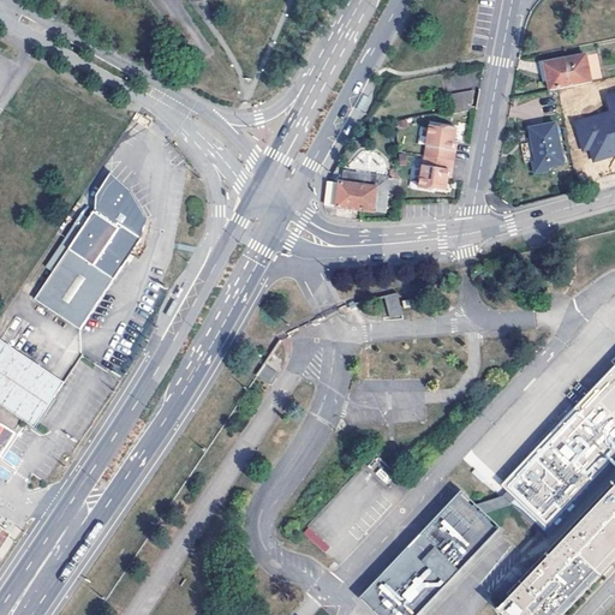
[(548,89),(554,88),(589,81),(581,54),(542,61),(548,89)]
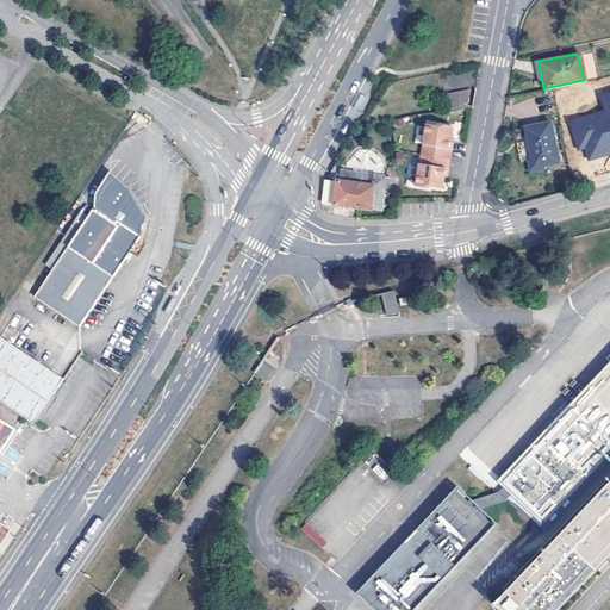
[(609,89),(601,93),(605,109),(568,119),(578,150),(584,149),(587,161),(609,154),(609,89)]
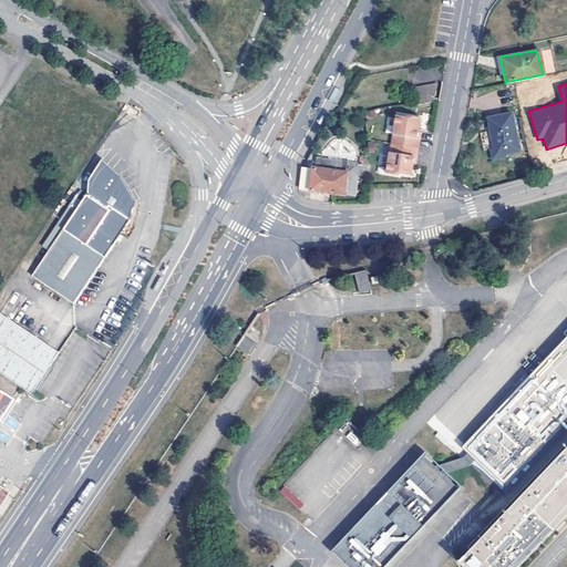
[(436,85),(412,89),(414,104),(439,100),(436,85)]
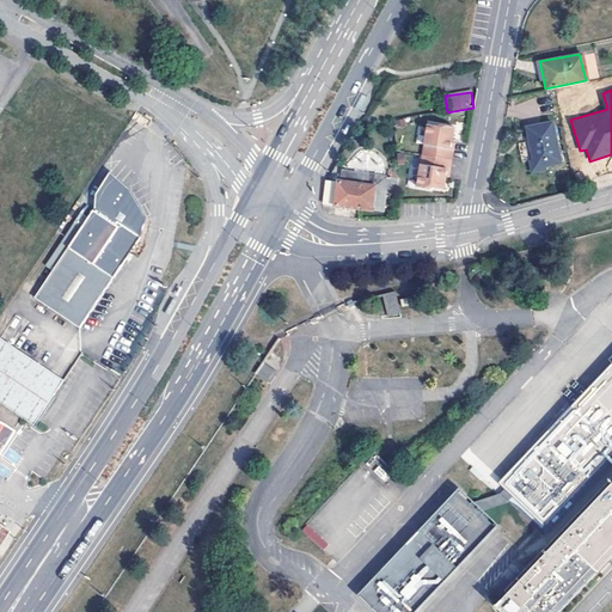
[(555,121),(526,127),(537,172),(564,166),(555,121)]
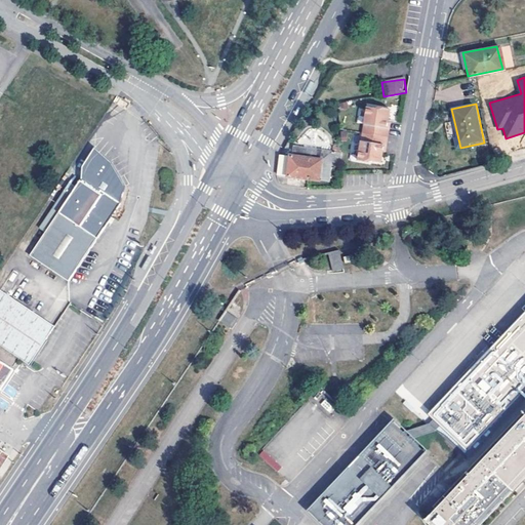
[(392,111),(380,109),(377,110),(369,109),(364,135),(387,138),(390,125),(392,111)]
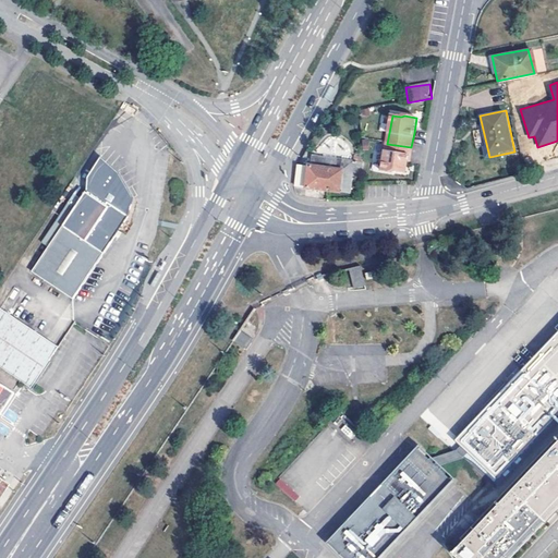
[(411,147),(387,144),(381,172),(393,174),(397,173),(405,174),(409,160),(411,147)]
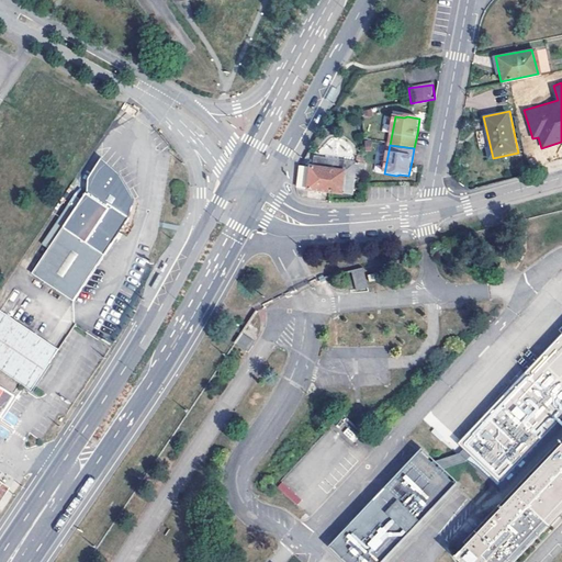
[(312,168),(301,167),(298,188),(312,190),(353,195),(357,173),(364,175),(367,163),(315,156),(313,167),(312,167),(312,168)]
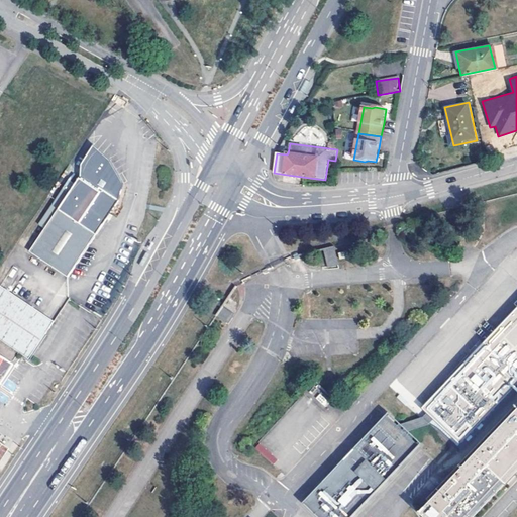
[(78,178),(58,209),(80,223),(86,212),(102,223),(118,200),(122,187),(124,183),(110,159),(93,144),(81,164),(80,175),(78,178)]
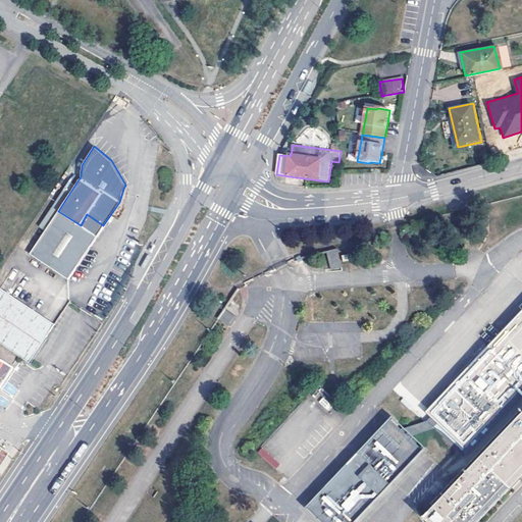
[(81,225),(58,211),(30,254),(68,279),(103,225),(87,214),(81,225)]
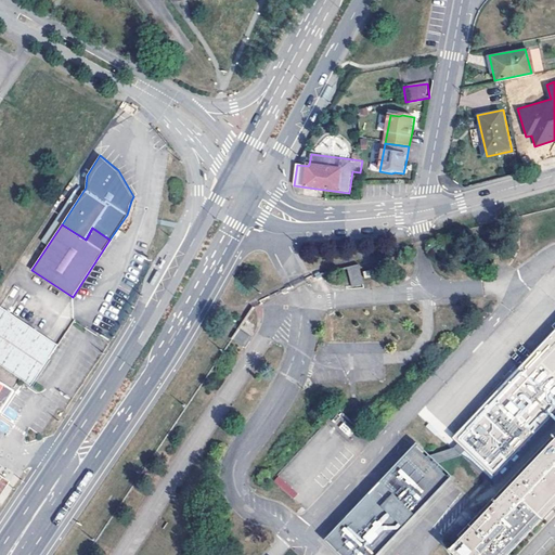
[(502,262),(498,248),(488,250),(491,266),(502,262)]
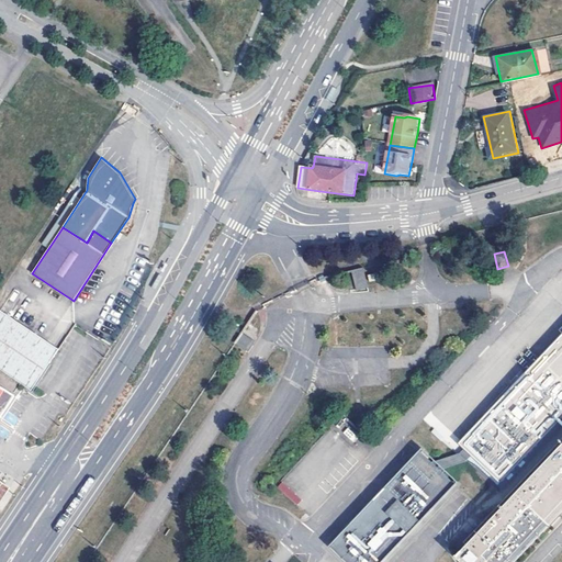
[(352,271),(357,289),(368,287),(364,268),(352,271)]
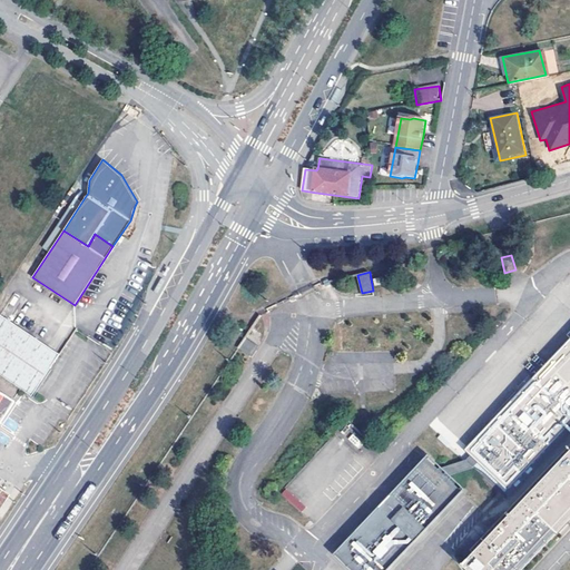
[(0,296),(0,355),(58,390),(87,343),(3,292),(0,296)]
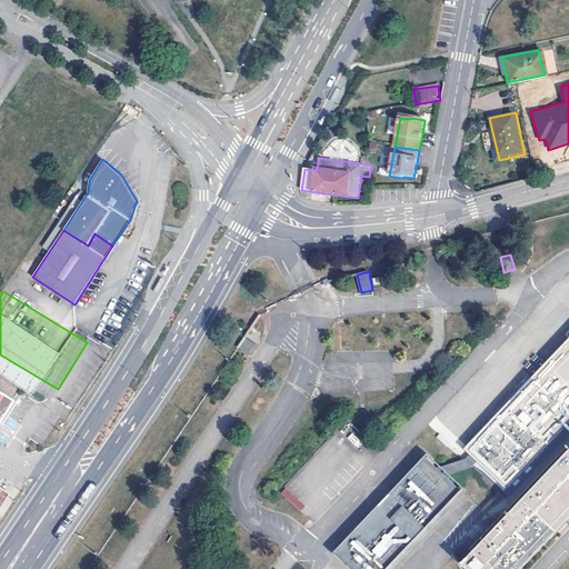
[(250,356),(257,346),(245,338),(238,348),(250,356)]
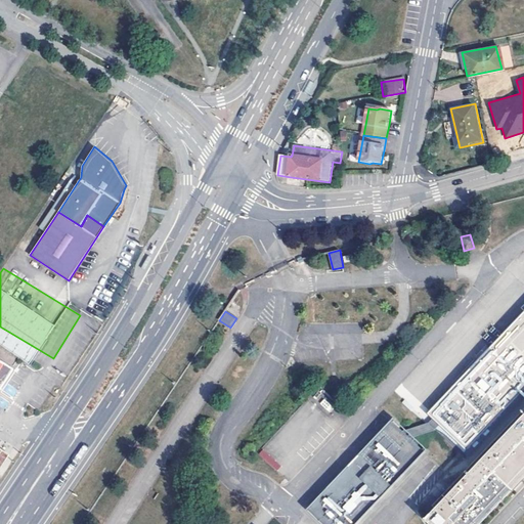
[(523,410),(422,517),(429,523),(479,523),(523,478),(523,313),(428,413),(466,450),(523,389),(523,410)]
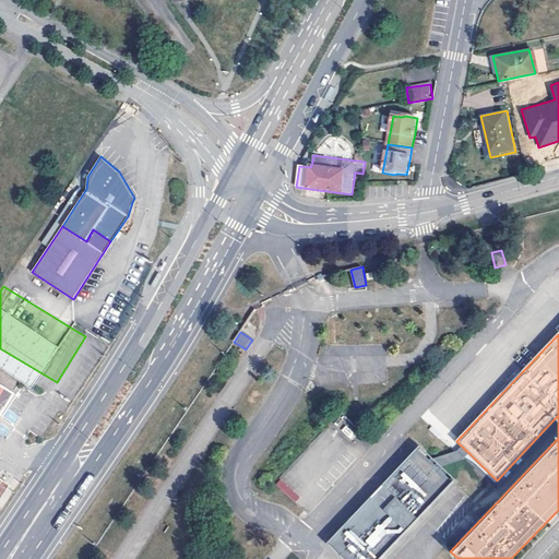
[(0,412),(13,393),(0,384),(0,412)]
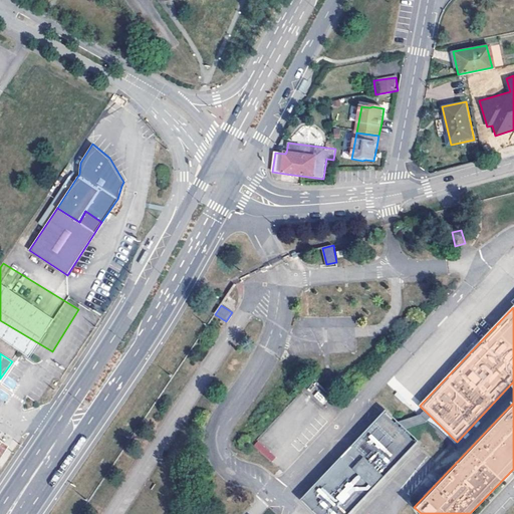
[(312,491),(336,513),(347,513),(416,445),(386,415),(312,491)]
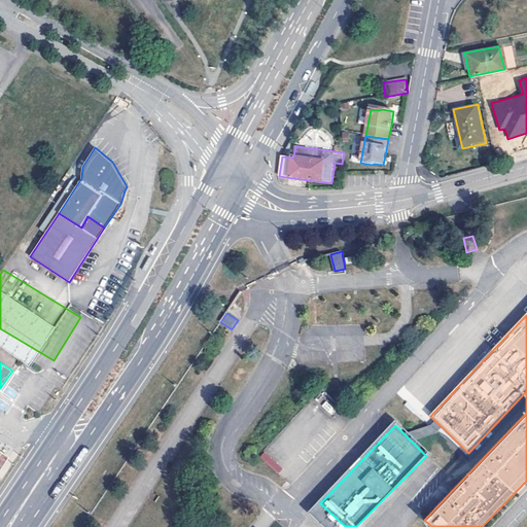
[(0,451),(0,472),(10,458),(0,451)]
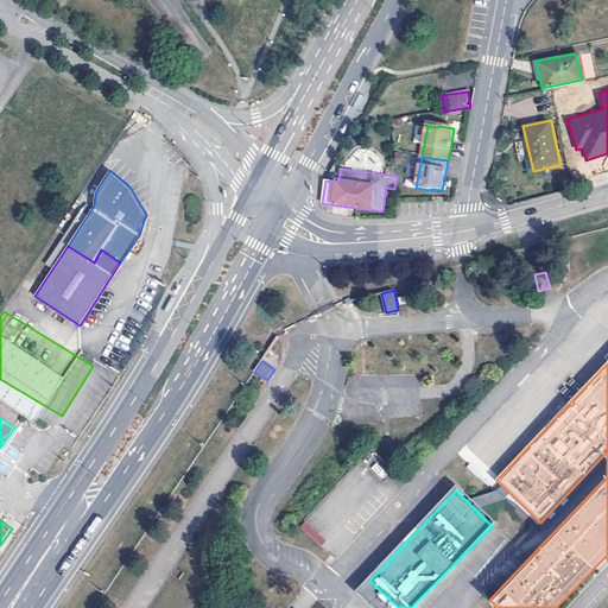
[(306,521),(299,527),(320,546),(325,540),(306,521)]
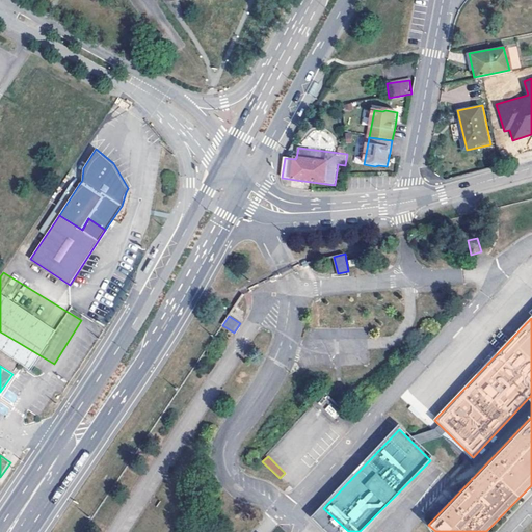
[(348,531),(323,508),(315,517),(330,531),(348,531)]
